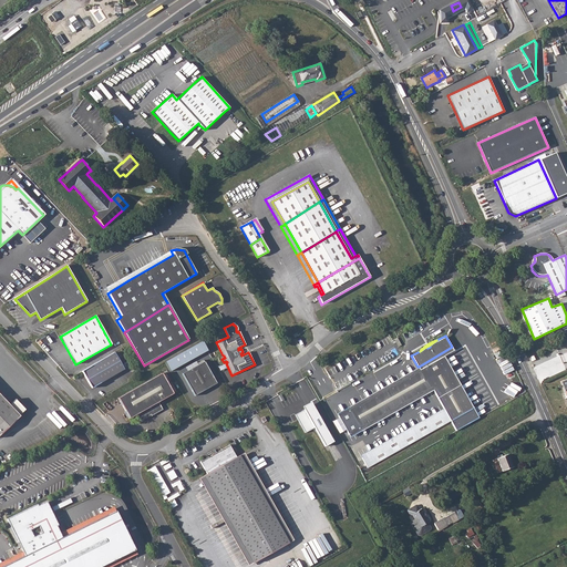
[(432,388),(433,390),(444,410),(367,456),(372,466),(471,409),(457,385),(441,358),(443,357),(453,350),(452,347),(419,367),(418,367),(420,370),(349,411),(360,430),(432,388)]
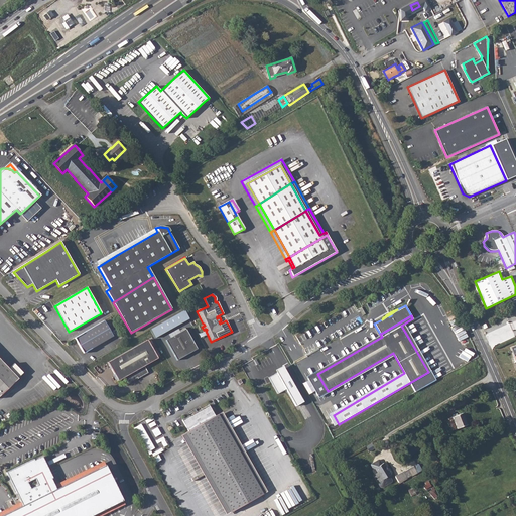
[(104,321),(74,338),(82,352),(85,353),(113,337),(104,321)]
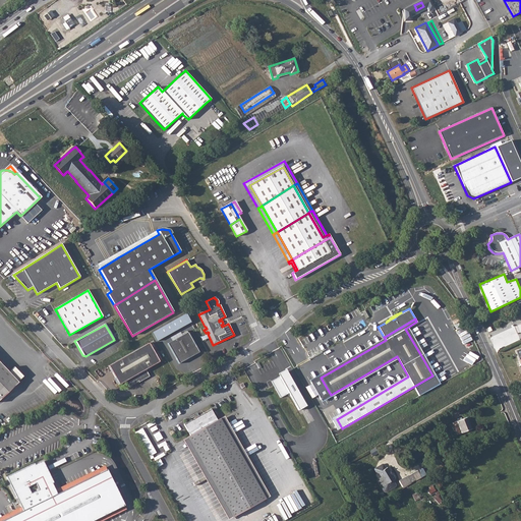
[(422,354),(407,328),(405,329),(420,354),(422,354)]
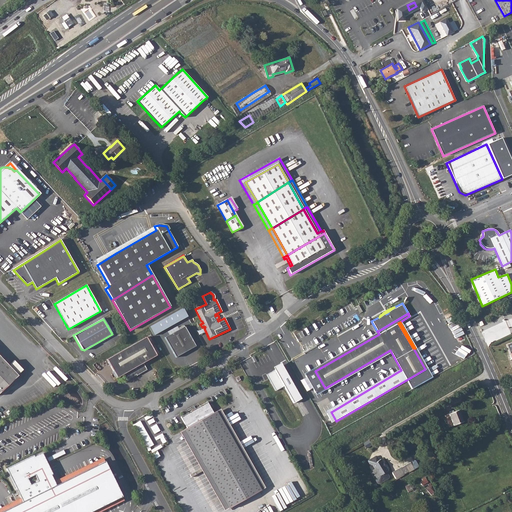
[(184,326),(164,337),(176,357),(195,346),(184,326)]
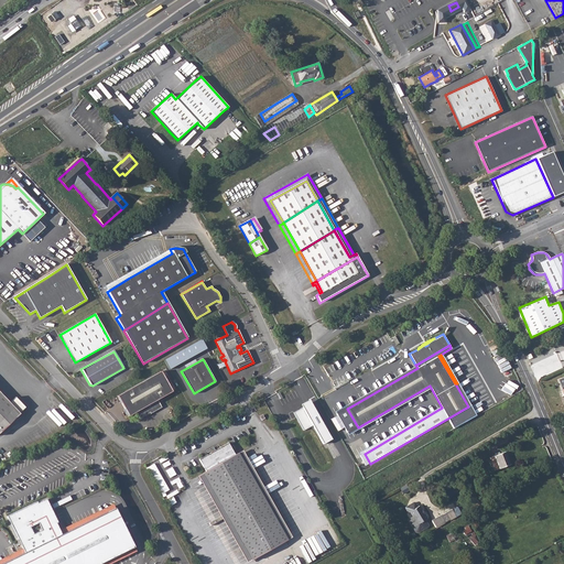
[(418,368),(415,365),(344,408),(358,431),(411,400),(431,388),(430,386),(358,427),(347,409),(418,368)]
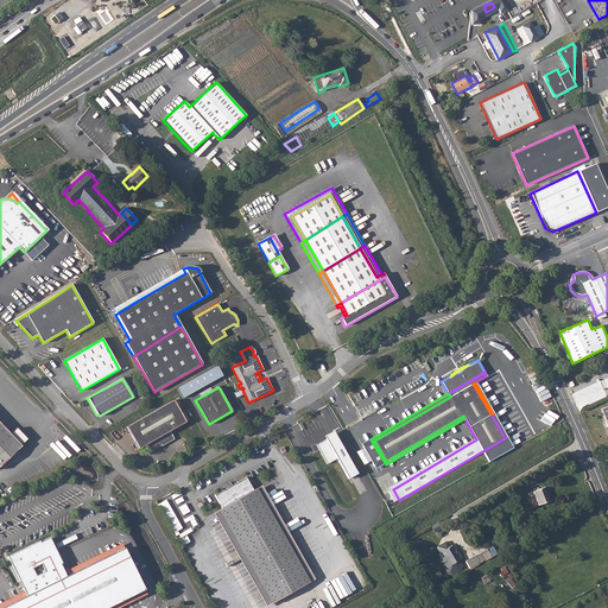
[(173,400),(126,428),(139,449),(147,444),(151,451),(162,445),(163,447),(175,439),(170,431),(185,422),(173,400)]
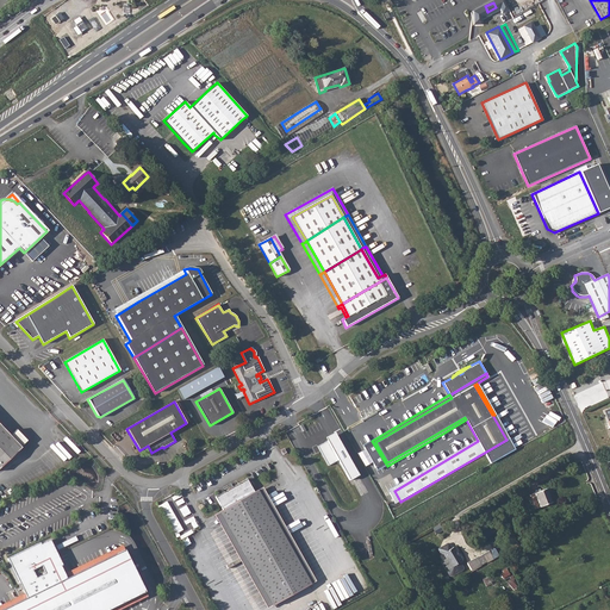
[(0,425),(0,455),(16,442),(20,447),(26,441),(16,430),(10,436),(0,425)]
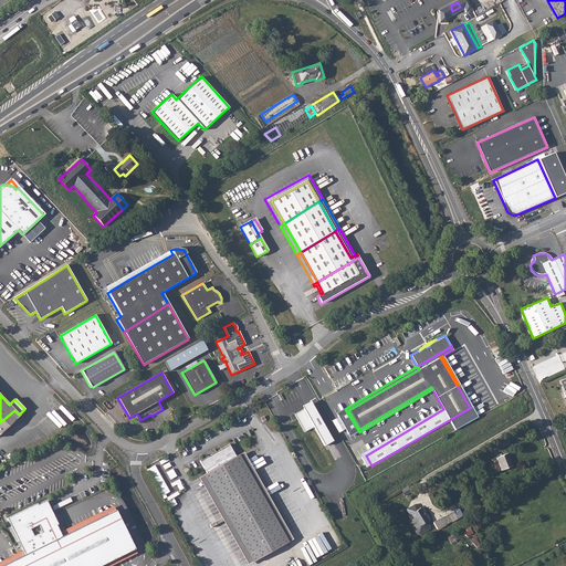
[(335,441),(312,400),(303,405),(305,408),(296,413),(305,432),(315,427),(326,446),(335,441)]
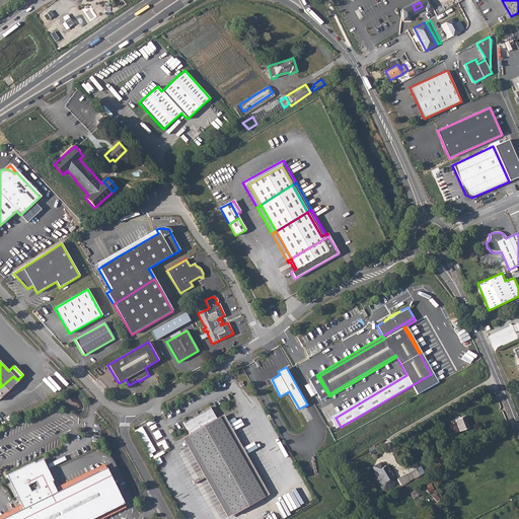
[(190,434),(187,435),(217,489),(226,484),(249,470),(219,417),(216,419),(210,408),(183,423),(190,434)]
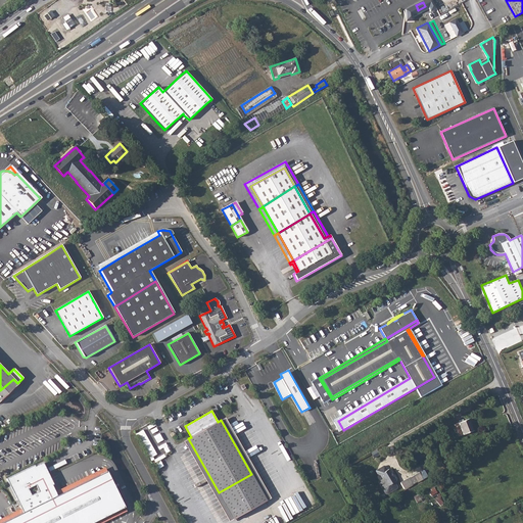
[(225,418),(221,420),(251,474),(253,474),(254,473),(255,472),(242,449),(225,418)]
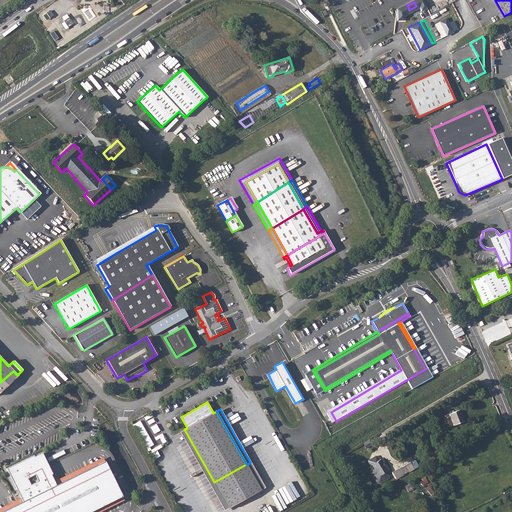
[(459,410),(444,416),(449,427),(460,423),(463,422),(459,410)]
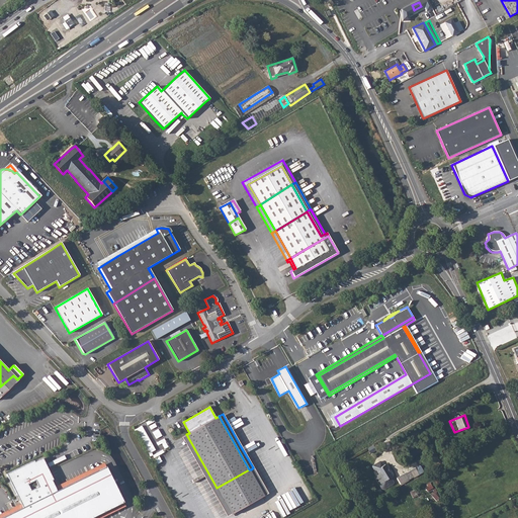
[(151,426),(153,431),(157,438),(163,435),(156,423),(151,426)]
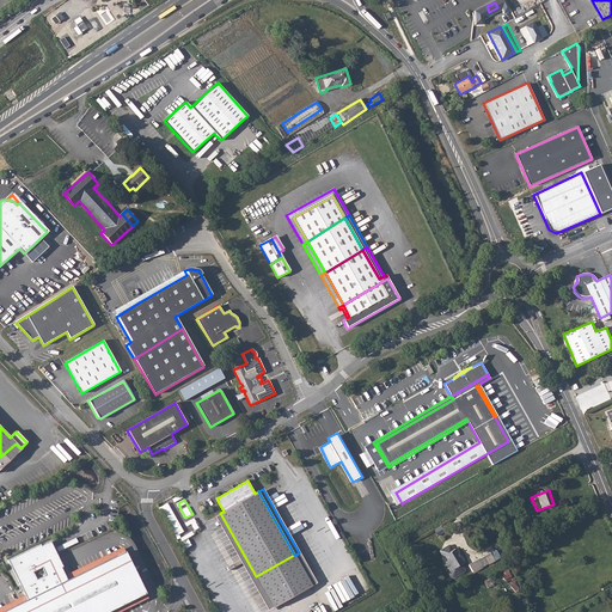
[(163,506),(175,536),(183,532),(170,502),(163,506)]
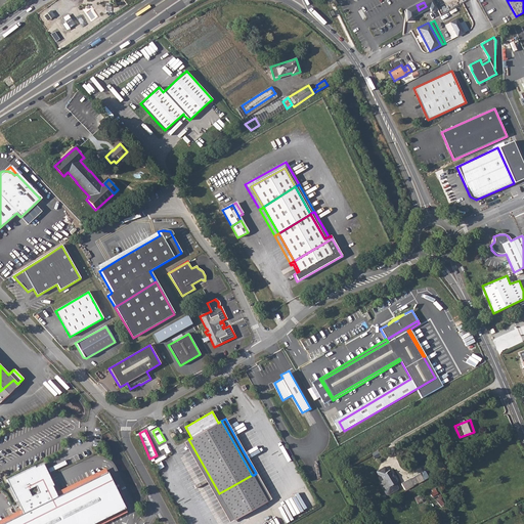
[(188,439),(184,441),(215,495),(216,494),(217,493),(219,493),(188,439)]
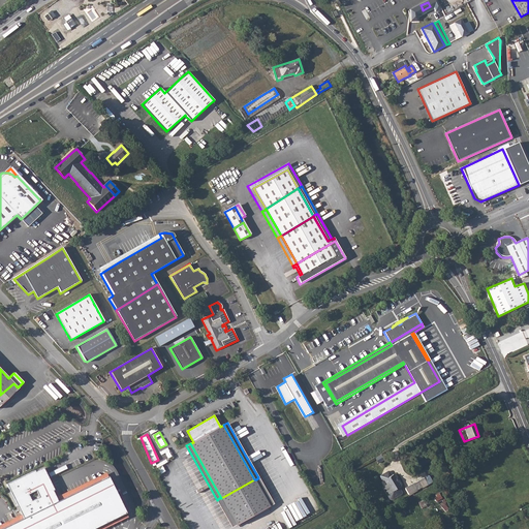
[(65,466),(48,474),(50,478),(67,470),(65,466)]
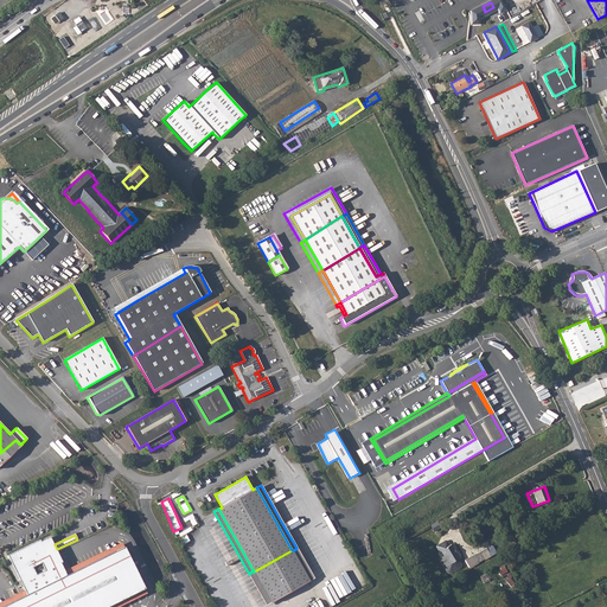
[(2,606),(104,606),(144,589),(123,549),(65,577),(50,544),(42,548),(39,542),(7,557),(26,596),(2,606)]
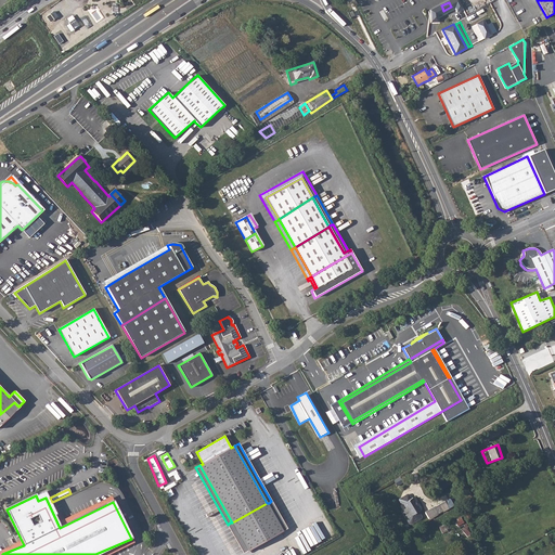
[(422,518),(420,513),(421,513),(413,500),(412,501),(409,497),(408,497),(400,501),(400,502),(400,503),(402,506),(404,505),(407,510),(403,512),(402,514),(407,520),(408,520),(408,521),(410,526),(411,526),(412,526),(422,520),(422,519),(422,518)]
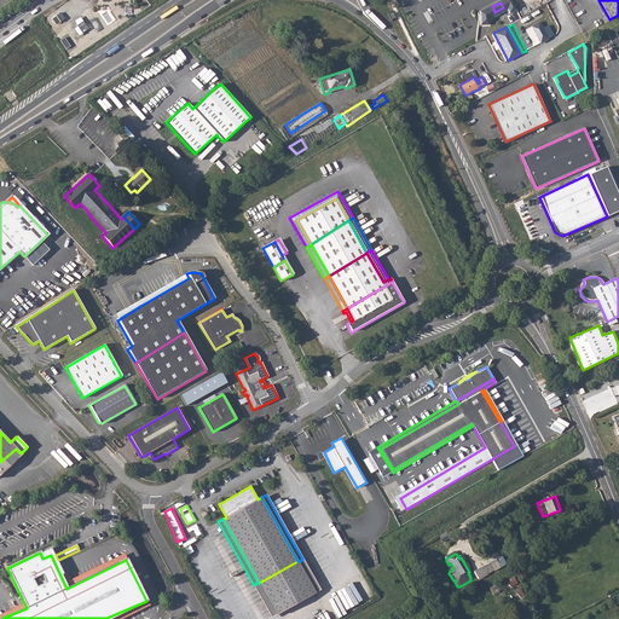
[(300,561),(298,561),(314,593),(320,590),(302,559),(301,560),(300,561)]
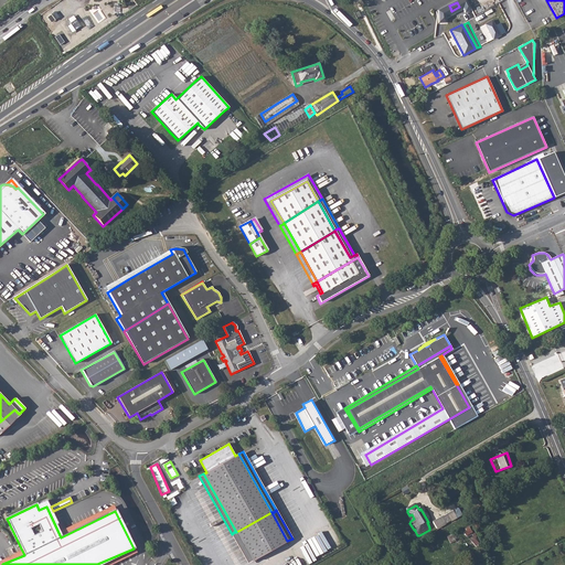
[(246,526),(236,532),(253,561),(287,541),(272,512),(246,526)]
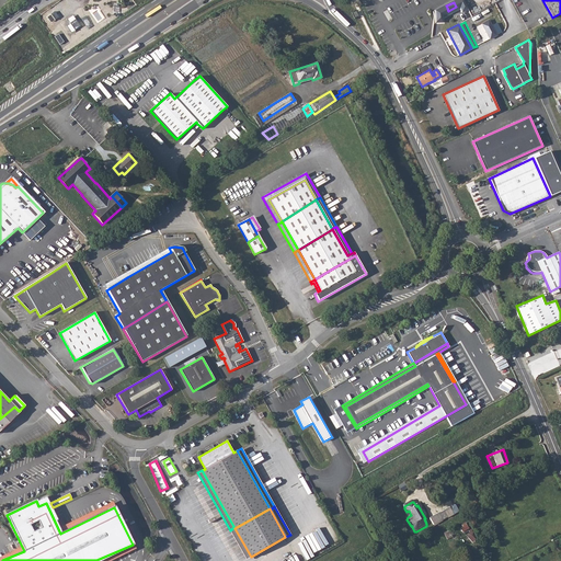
[(439,514),(430,519),(434,526),(443,521),(444,522),(448,518),(448,519),(455,516),(450,508),(444,512),(439,515),(439,514)]
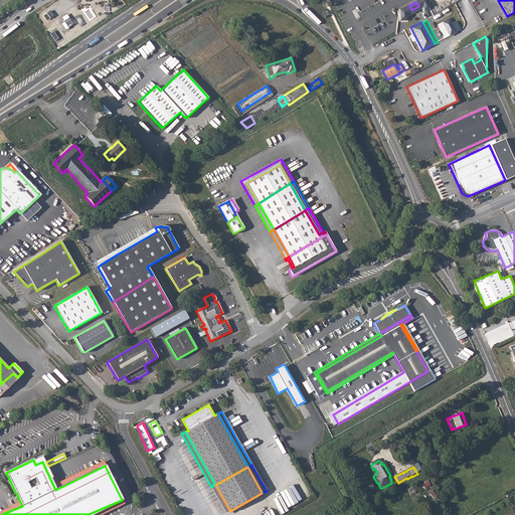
[(212,486),(211,487),(225,513),(230,511),(215,485),(213,485),(212,486)]
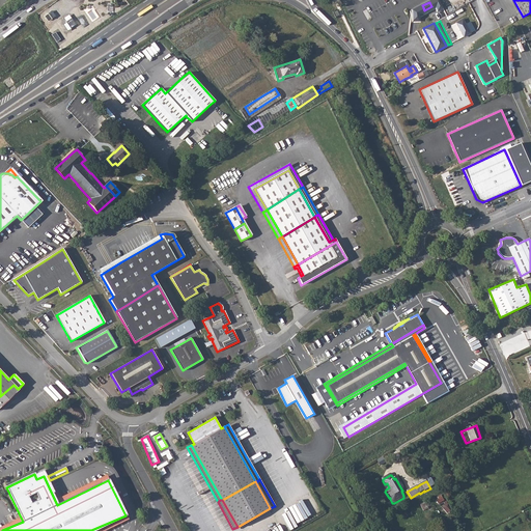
[(446,505),(444,504),(441,506),(446,512),(449,510),(446,505)]
